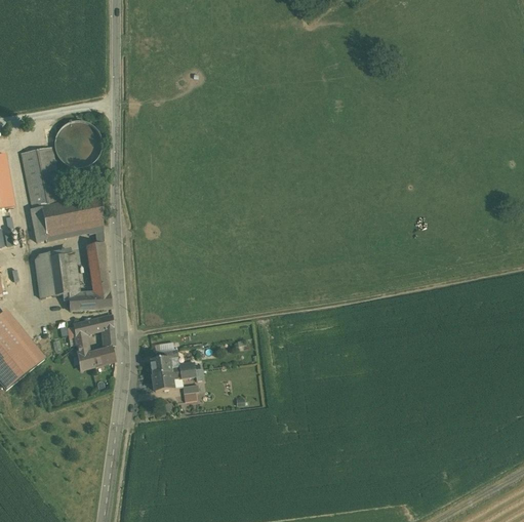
[(79,166),(86,165),(91,161),(95,157),(98,151),(99,145),(99,138),(96,132),(92,127),(87,123),(81,121),(75,121),(68,122),(63,126),(58,130),(55,136),(54,143),(54,150),(57,155),(62,160),(67,164),(73,166),(79,166)]
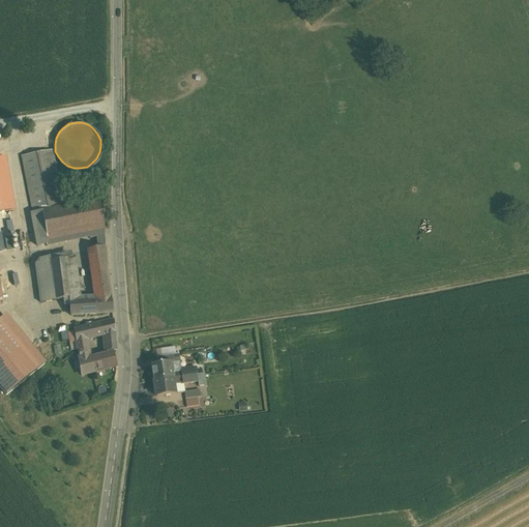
[(52,147),(21,153),(32,209),(40,208),(62,203),(52,147)]
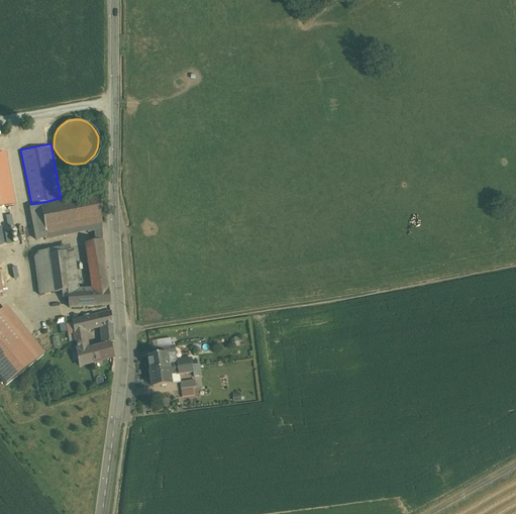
[(2,148),(0,148),(0,204),(13,202),(2,148)]
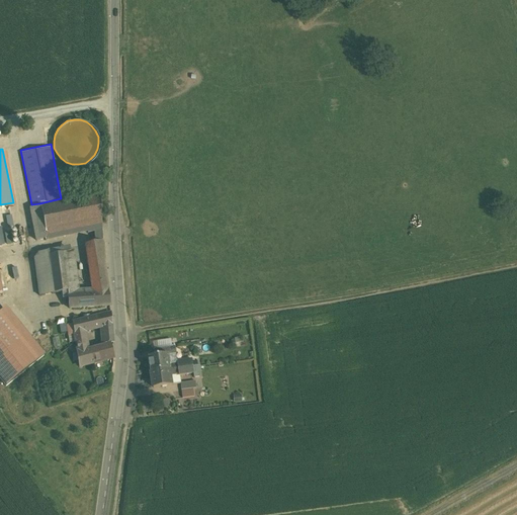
[(61,198),(39,203),(45,231),(86,222),(93,221),(100,219),(98,191),(61,198)]
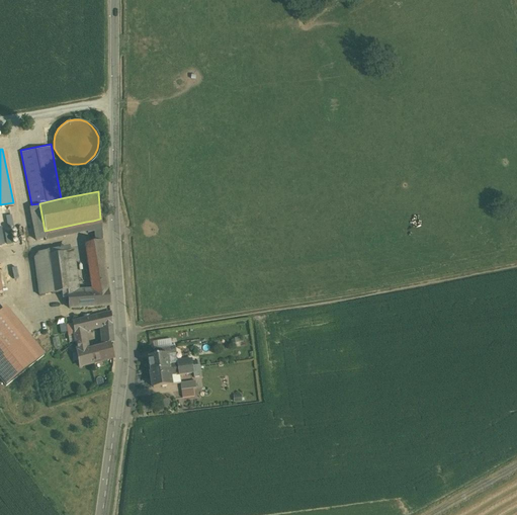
[(31,204),(29,205),(35,238),(44,236),(42,231),(45,231),(39,203),(31,204)]
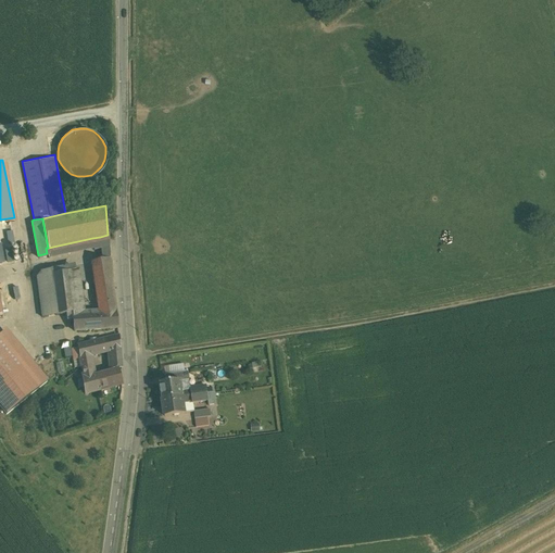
[(0,260),(13,260),(12,246),(3,247),(3,240),(0,240),(0,260)]
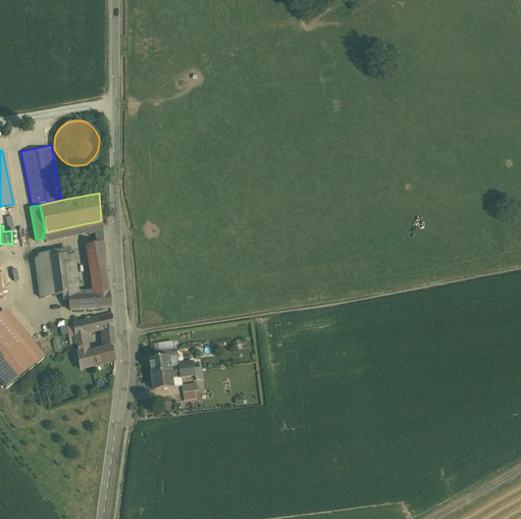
[(102,240),(85,243),(88,262),(106,260),(102,240)]
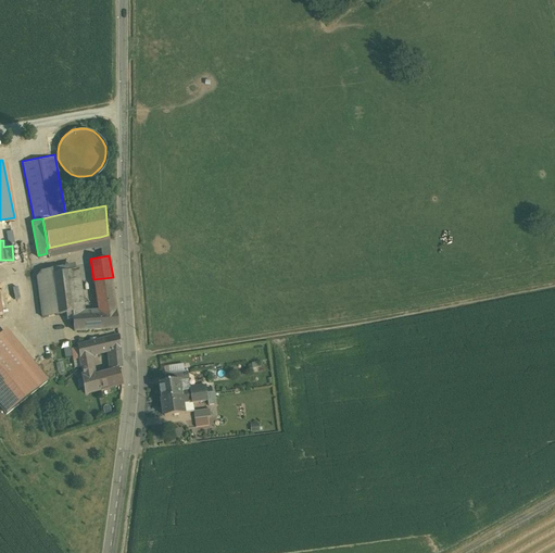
[(49,266),(40,268),(37,275),(41,315),(57,312),(50,272),(49,266)]
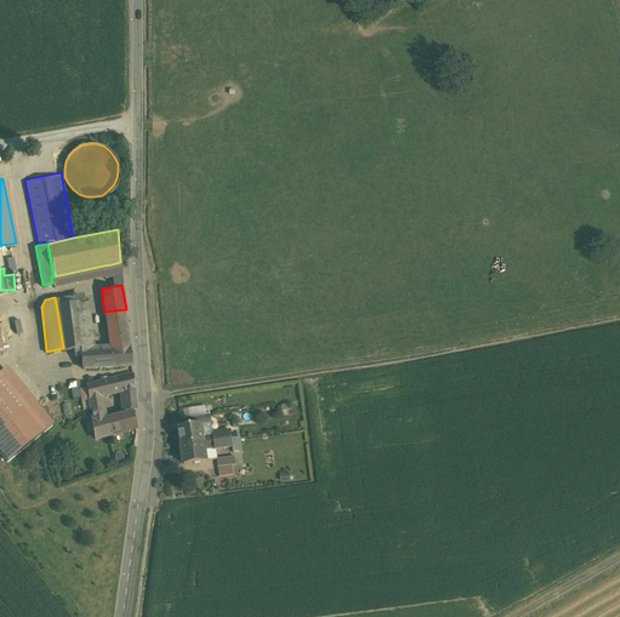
[(84,298),(56,303),(63,348),(80,346),(91,344),(84,298)]
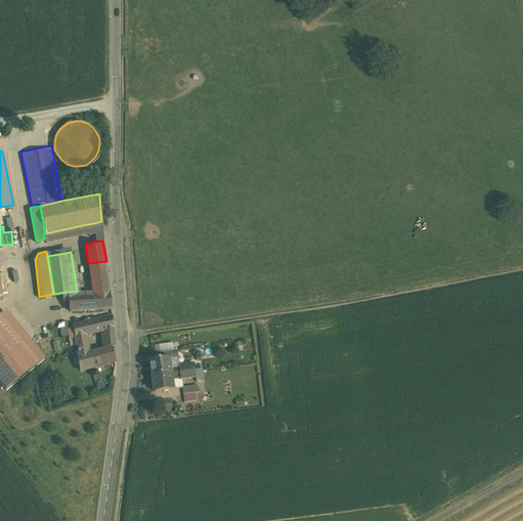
[(106,261),(88,263),(92,289),(111,286),(106,261)]
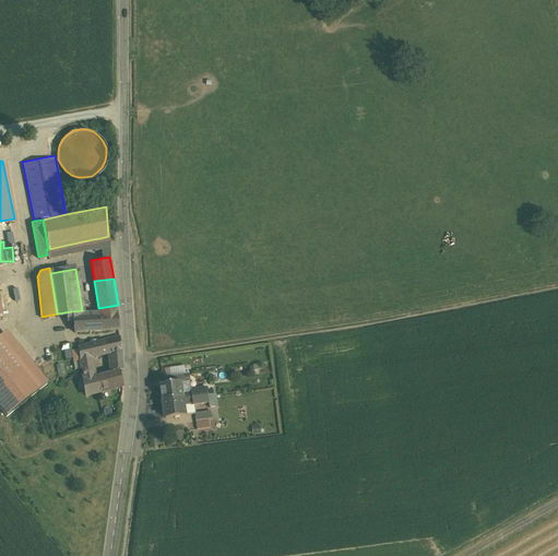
[(98,308),(82,310),(72,311),(74,330),(120,327),(118,305),(98,308)]
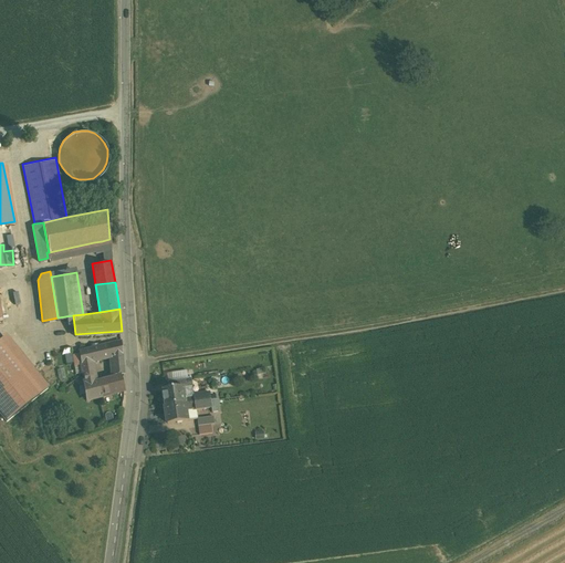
[(121,339),(79,350),(79,351),(81,362),(90,360),(110,355),(121,352),(121,339)]
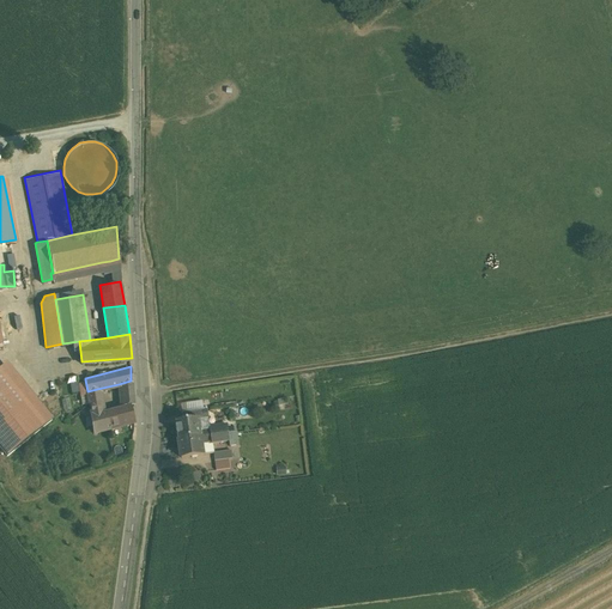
[(43,424),(0,369),(0,446),(6,454),(43,424)]
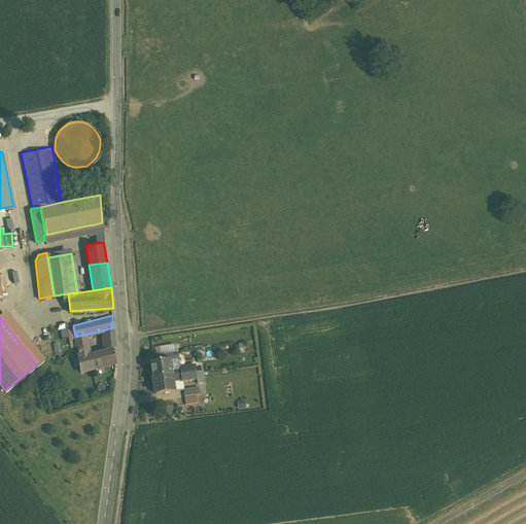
[(73,326),(67,328),(68,338),(75,337),(73,326)]
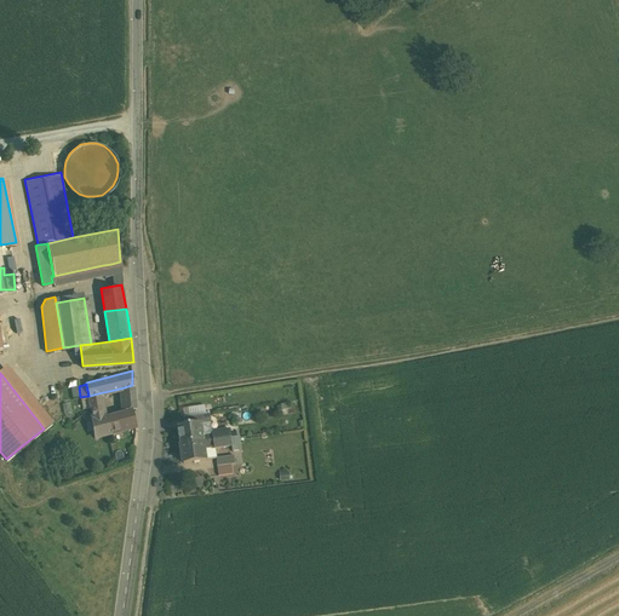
[(132,385),(120,389),(121,399),(133,397),(132,385)]
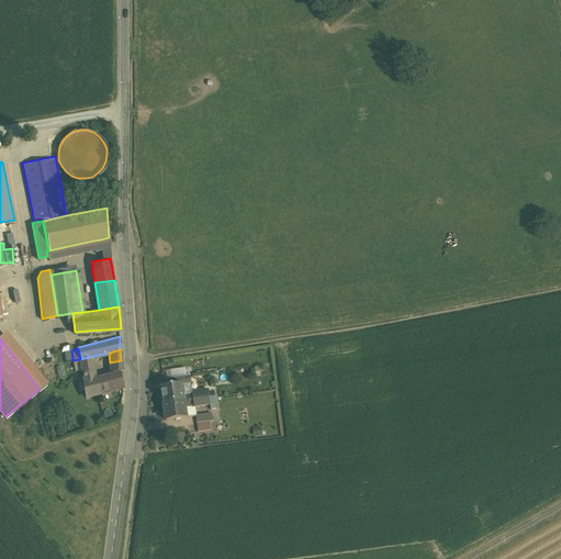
[(89,357),(80,359),(83,379),(92,377),(89,357)]
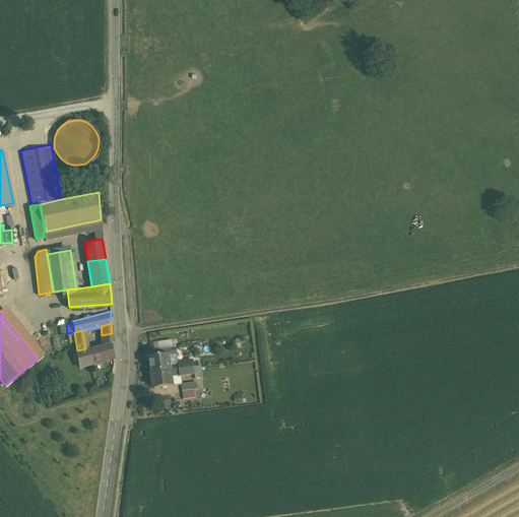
[(112,333),(102,335),(104,343),(110,342),(113,341),(112,333)]
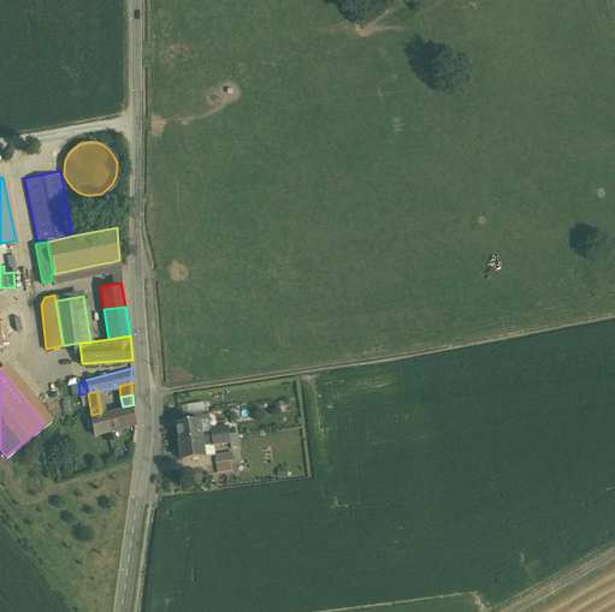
[(123,406),(104,413),(110,429),(135,422),(130,405),(123,406)]
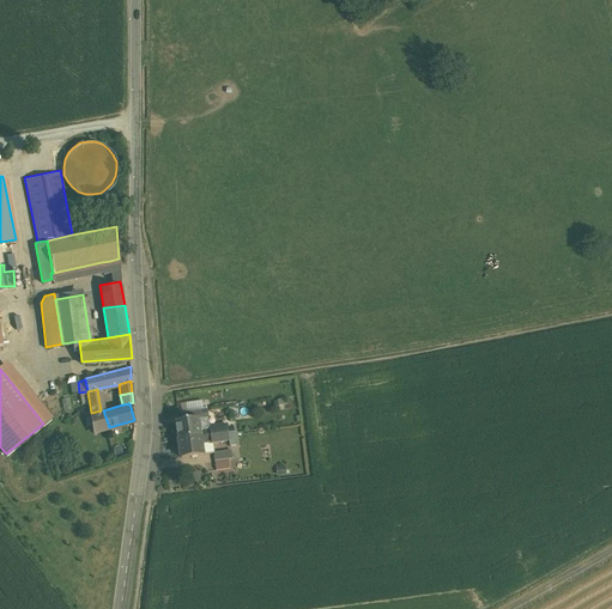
[(101,410),(91,413),(94,431),(109,427),(103,410),(103,409),(101,410)]
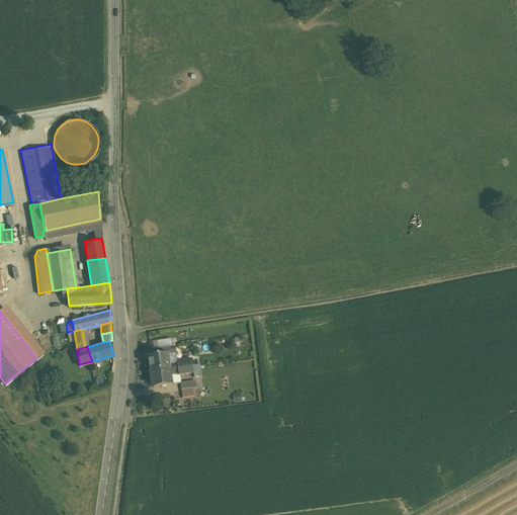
[(168,352),(149,355),(151,370),(170,367),(169,362),(168,352)]
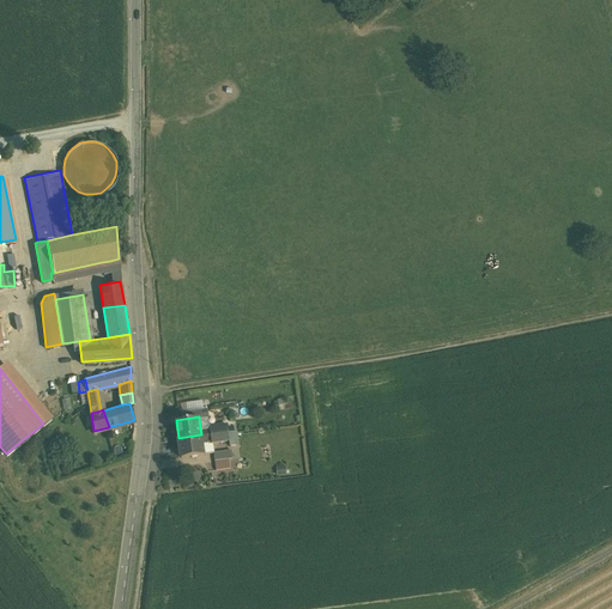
[(226,422),(210,425),(210,427),(200,428),(201,434),(228,431),(226,422)]
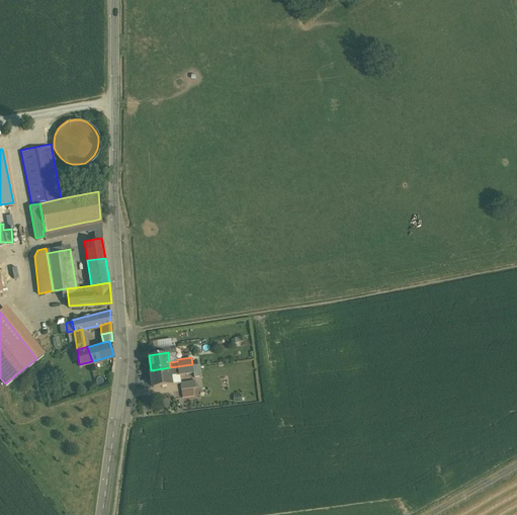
[(192,364),(170,367),(171,372),(178,371),(179,372),(193,370),(192,364)]
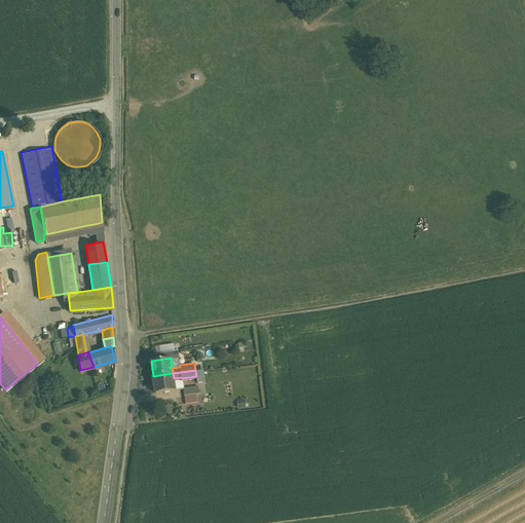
[(173,373),(153,376),(155,391),(175,388),(174,378),(173,373)]
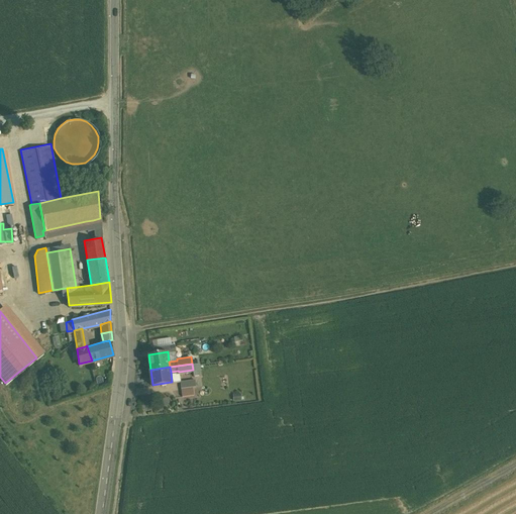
[(178,371),(171,372),(172,382),(180,381),(179,372),(178,371)]
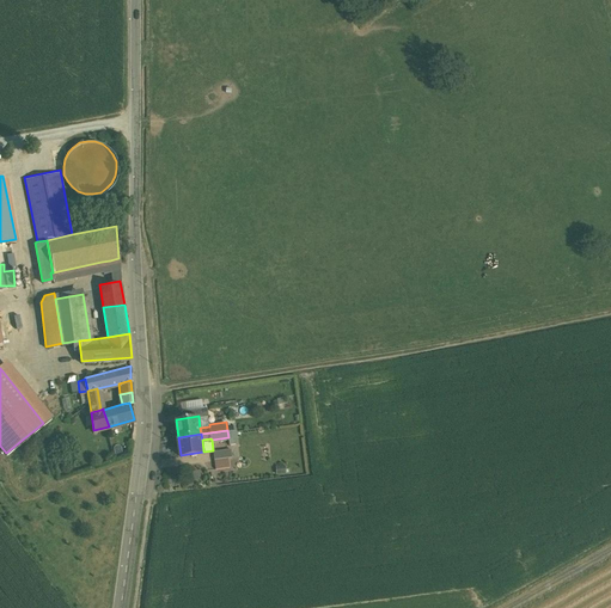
[(230,447),(213,450),(214,458),(227,455),(231,455),(230,447)]
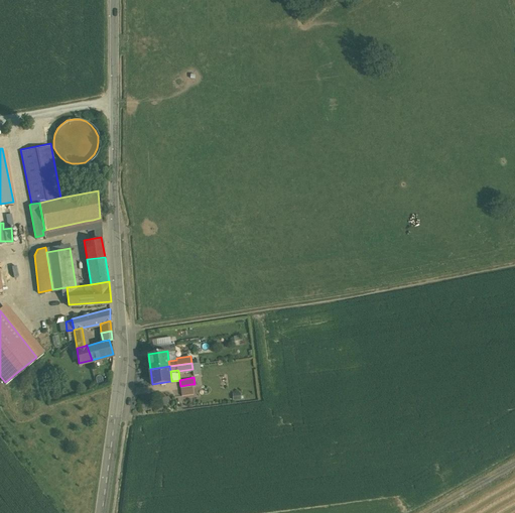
[(191,384),(180,386),(181,394),(194,393),(191,384)]
